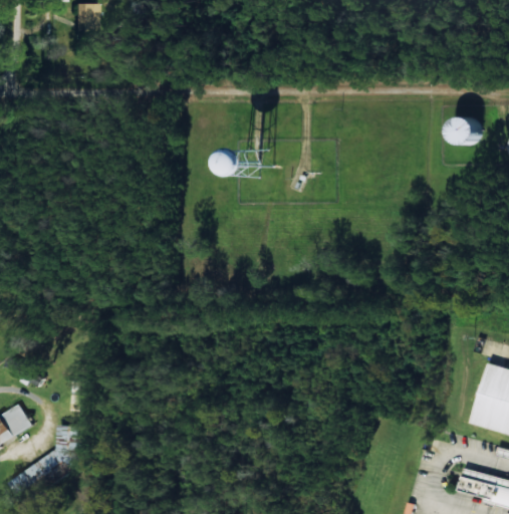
[(72,3),(72,35),(95,36),(96,3),(72,3)]
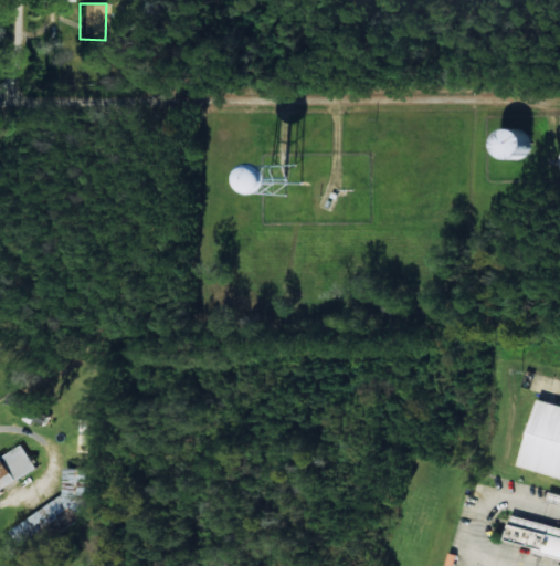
[(535,132),(495,132),(495,157),(534,158),(535,132)]
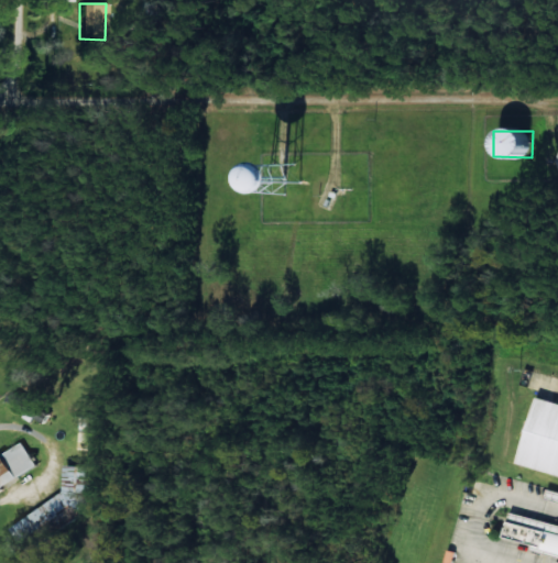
[(23,415),(40,424),(46,412),(7,390),(2,399),(25,412),(23,415)]
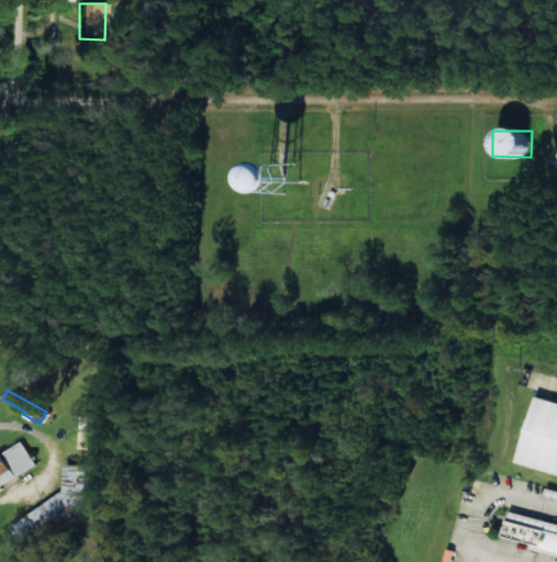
[(556,473),(556,402),(534,397),(520,465),(556,473)]
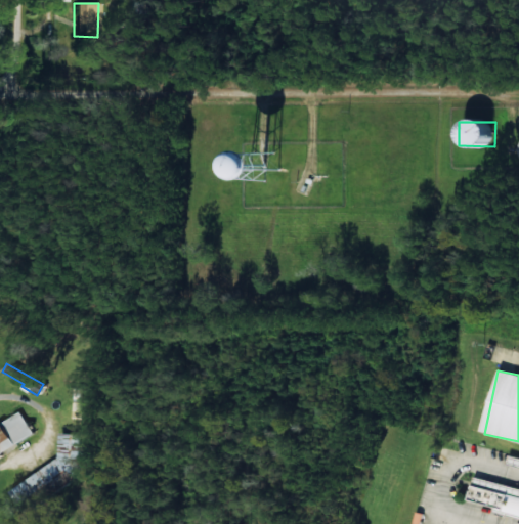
[(0,452),(32,434),(18,412),(0,423),(0,452)]
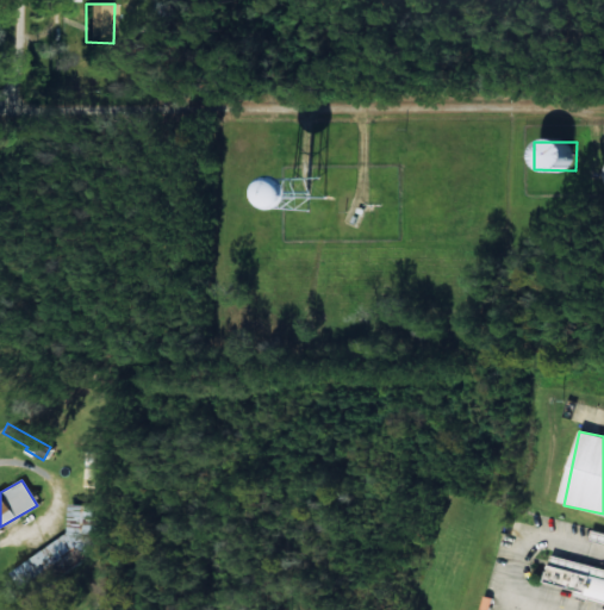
[(67,530),(11,572),(23,589),(72,553),(89,553),(95,548),(97,526),(98,505),(68,504),(67,530)]
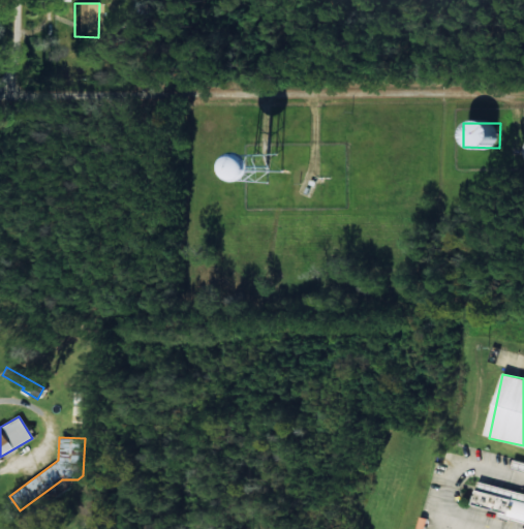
[(510,468),(523,470),(523,462),(511,460),(510,468)]
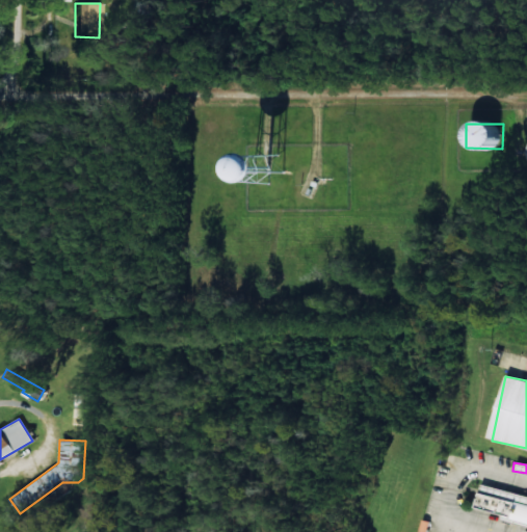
[(526,496),(480,485),(475,507),(501,513),(499,520),(526,526),(526,496)]
